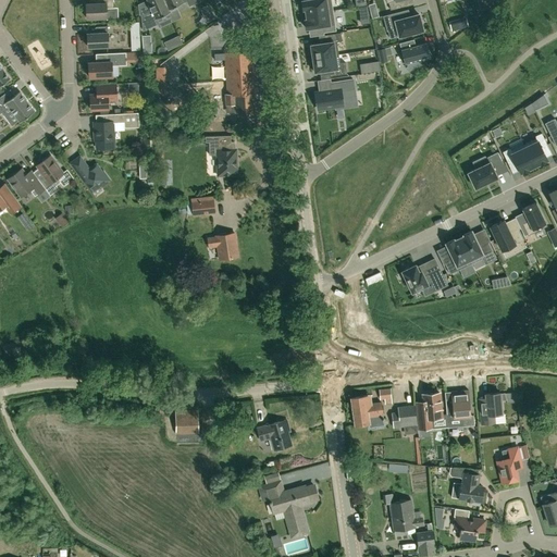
[(107,9),(113,9),(112,0),(98,0),(98,3),(86,3),(86,19),(107,17),(107,9)]
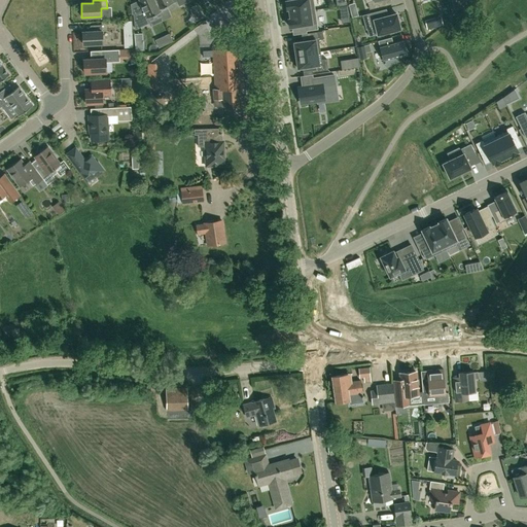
[(161,11),(160,9),(154,0),(138,0),(142,8),(133,12),(135,29),(145,24),(143,20),(161,11)]
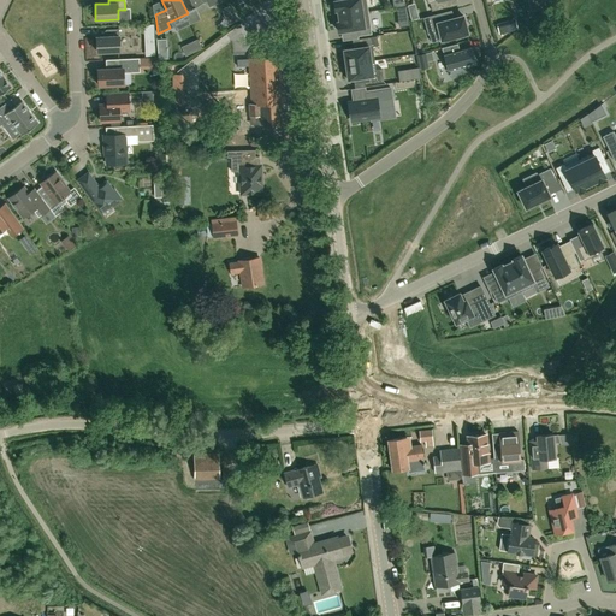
[(181,0),(187,11),(207,1),(209,6),(221,1),(219,0),(181,0)]
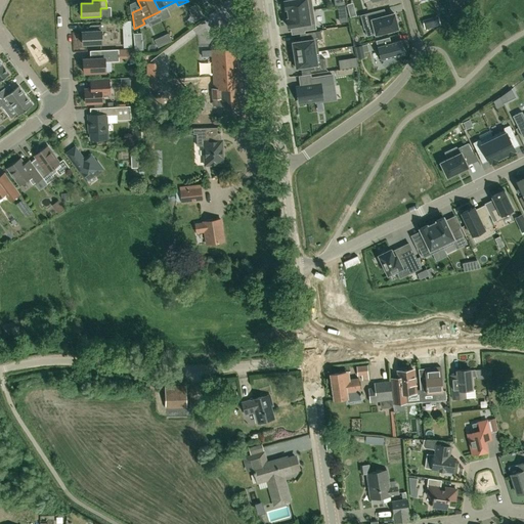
[(288,13),(313,10),(311,0),(289,0),(284,1),(286,9),(287,9),(288,13)]
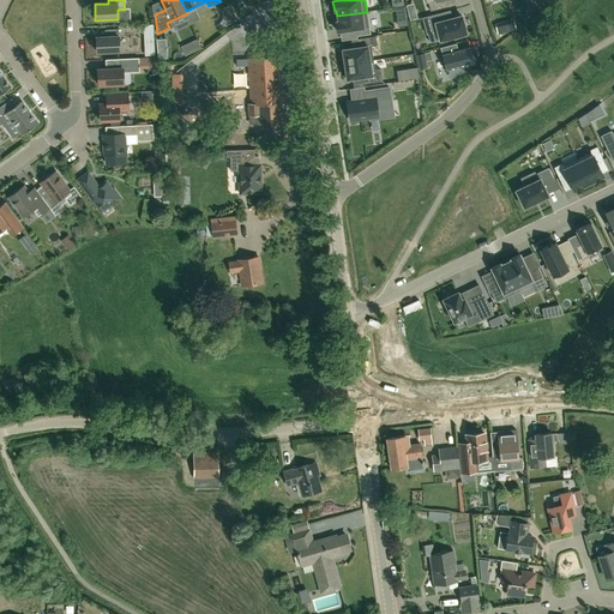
[(432,0),(433,1),(428,2),(431,11),(446,7),(444,0),(432,0)]
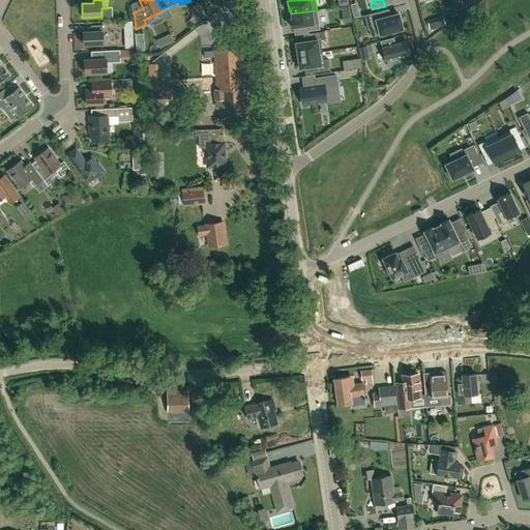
[(192,8),(197,22),(207,18),(197,6),(192,8)]
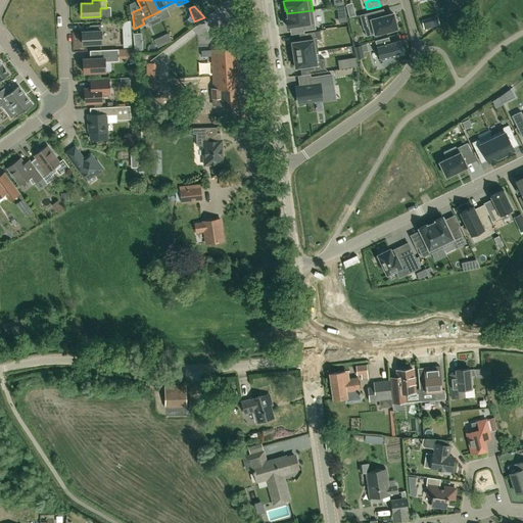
[(316,29),(313,10),(287,13),(288,18),(286,18),(287,27),(302,25),(303,31),(316,29)]
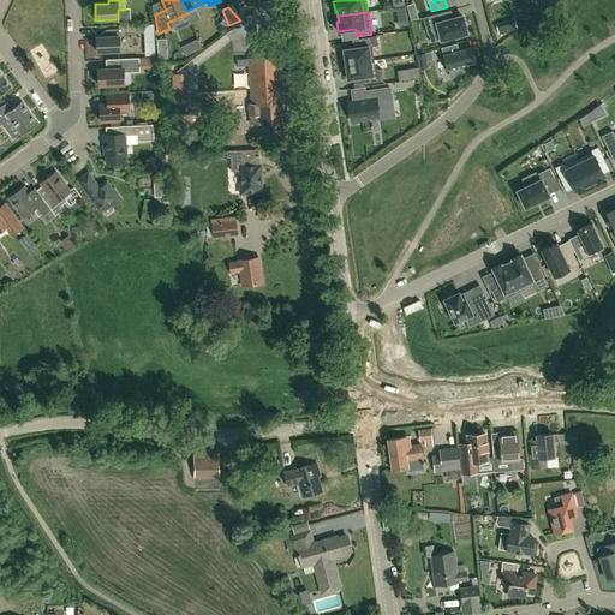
[(439,13),(423,18),(428,34),(429,34),(439,31),(441,40),(441,41),(467,34),(463,16),(449,19),(441,22),(439,13)]
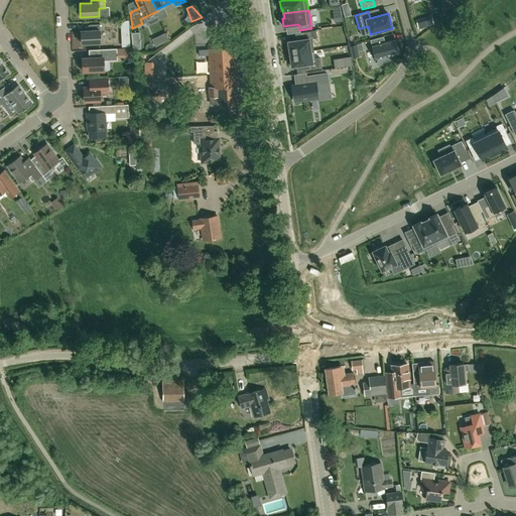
[(424,19),(416,21),(418,28),(426,26),(424,19)]
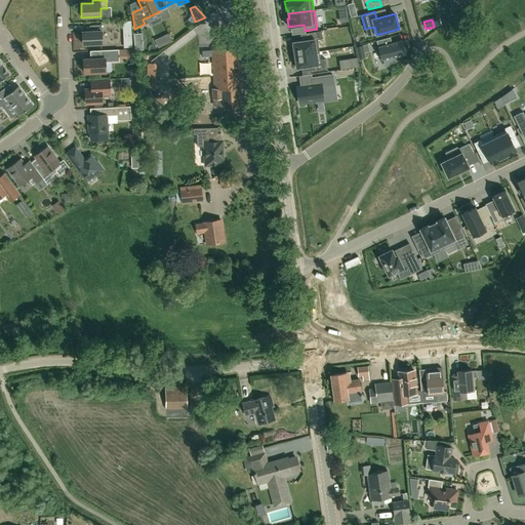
[(103,43),(102,31),(102,25),(90,25),(89,27),(89,30),(87,31),(82,32),(83,44),(103,43)]
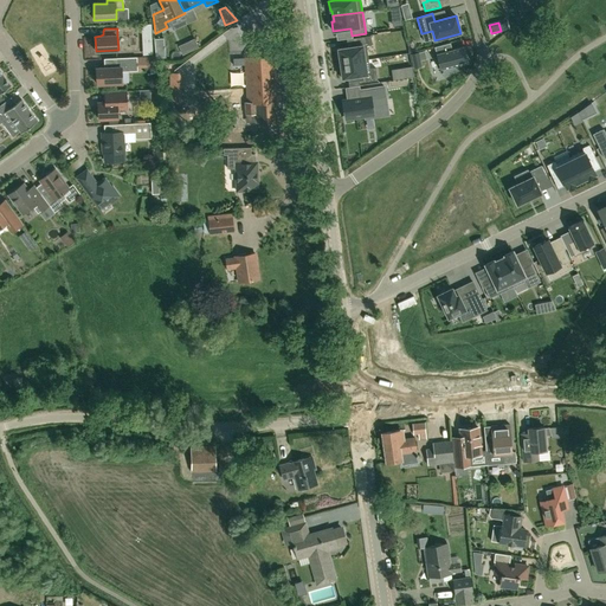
[(339,50),(339,56),(336,57),(337,64),(368,59),(367,45),(372,45),(371,36),(354,38),(355,46),(348,47),(339,49),(337,49),(337,50),(339,50)]
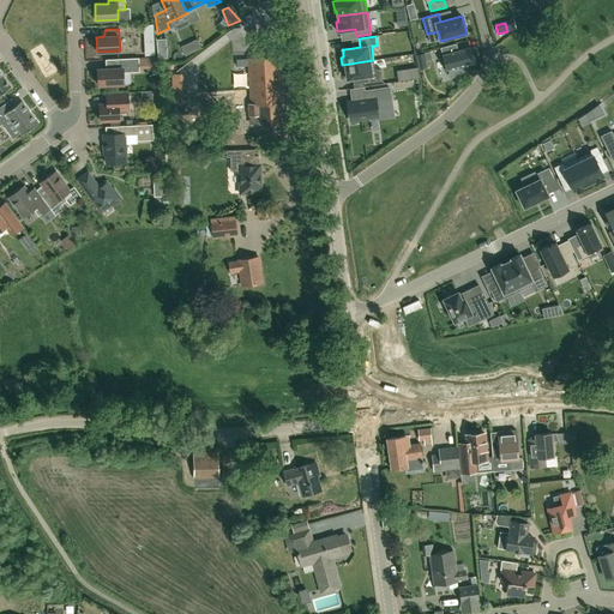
[(168,59),(166,37),(156,38),(157,59),(168,59)]
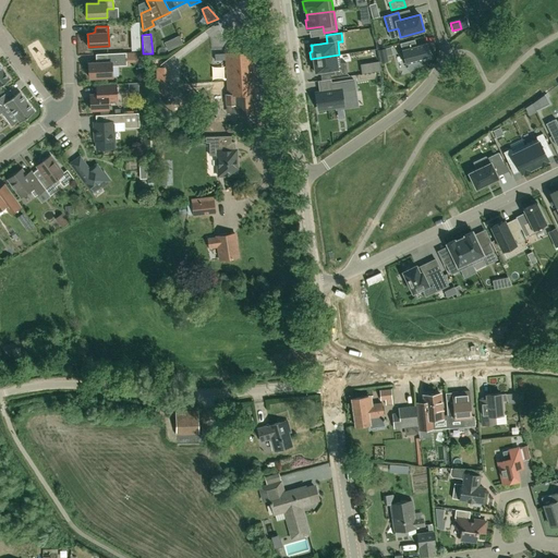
[(179,36),(165,43),(168,50),(183,44),(179,36)]
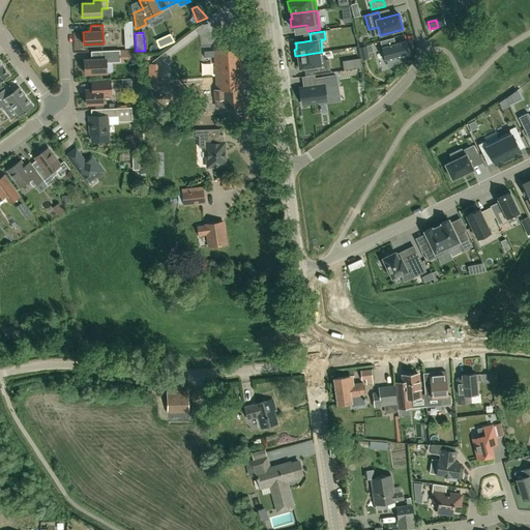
[(409,55),(406,40),(395,43),(393,37),(380,41),(385,61),(409,55)]
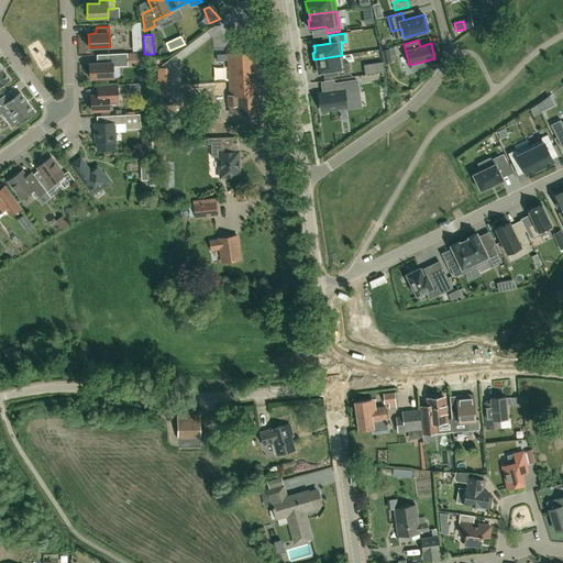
[(390,56),(396,55),(395,47),(382,51),(385,63),(392,62),(390,56)]
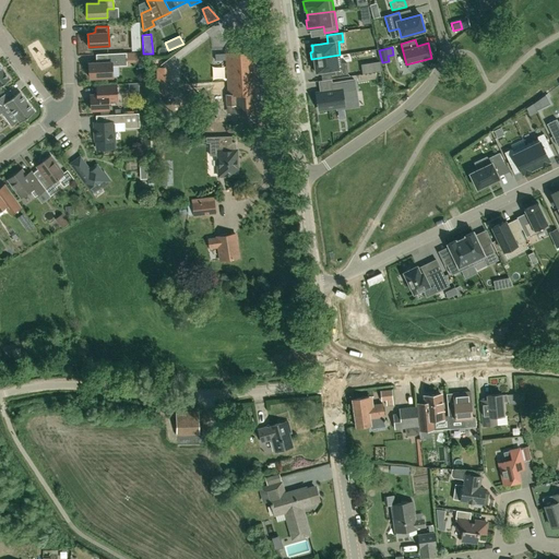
[(256,94),(258,93),(254,51),(226,54),(228,95),(256,94)]
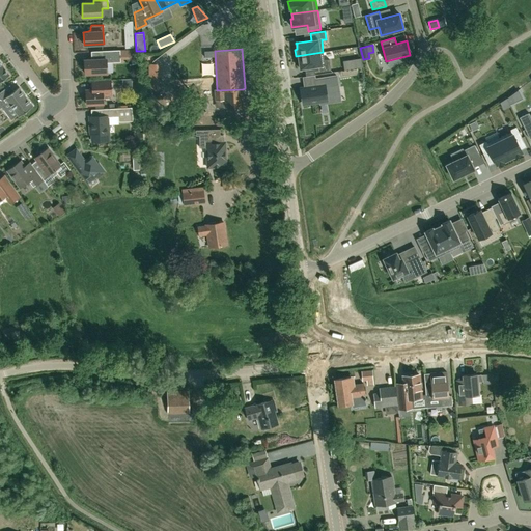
[(85,74),(107,73),(107,63),(120,62),(120,50),(103,51),(103,57),(101,59),(84,60),(85,74)]
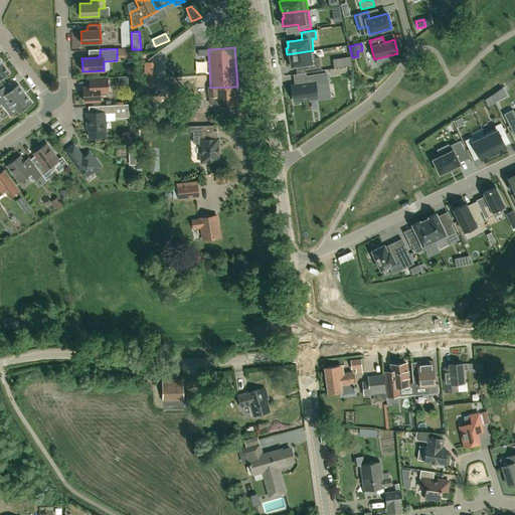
[(287,54),(288,60),(290,60),(291,66),(292,66),(296,66),(304,64),(305,70),(321,68),(319,57),(314,58),(313,50),(287,54)]
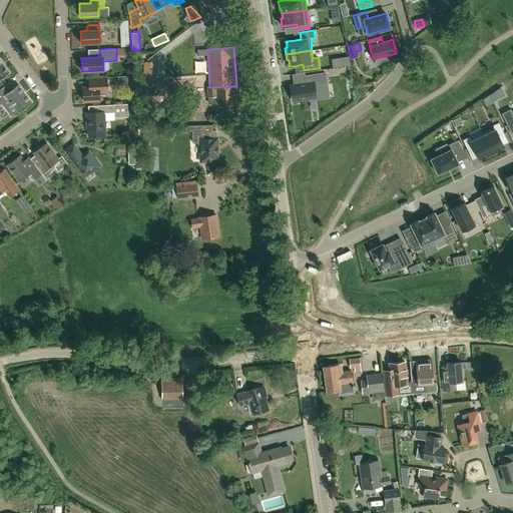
[(349,56),(340,57),(342,66),(350,65),(349,56)]
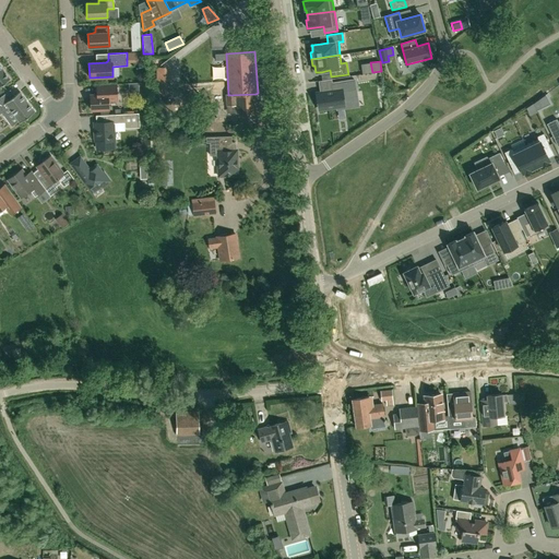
[(0,85),(10,79),(0,66),(0,85)]
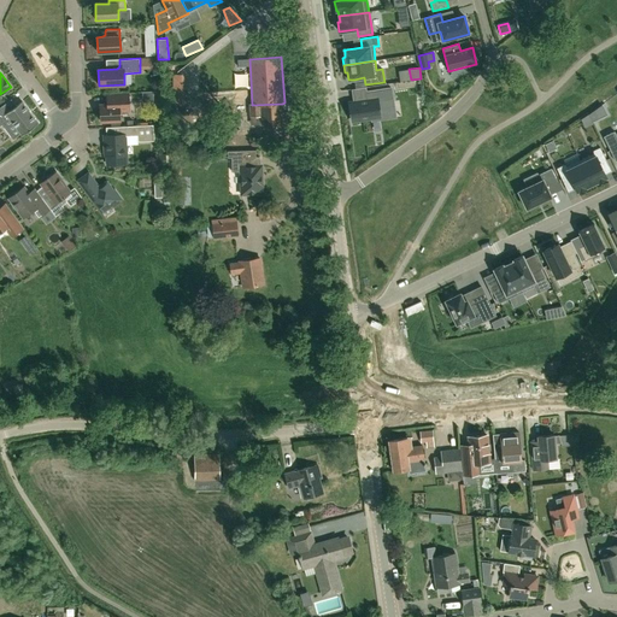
[(354,101),(350,101),(352,119),(370,117),(380,116),(378,109),(394,106),(391,87),(365,90),(366,99),(354,101)]
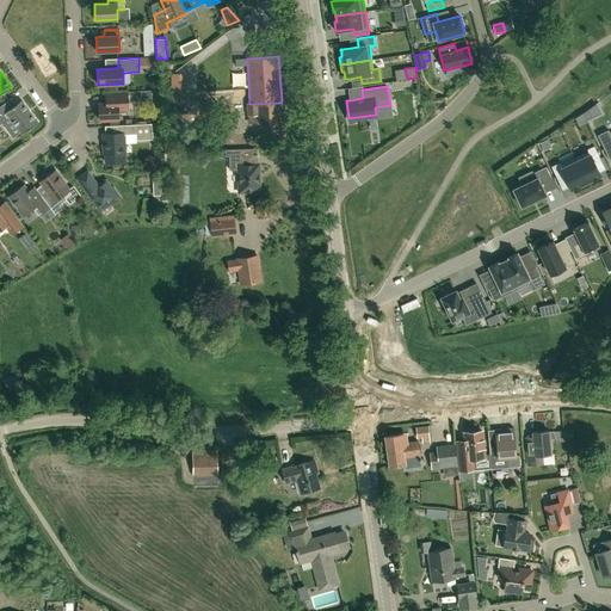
[(118,110),(128,110),(127,92),(106,92),(106,103),(99,104),(99,121),(118,119),(118,110)]
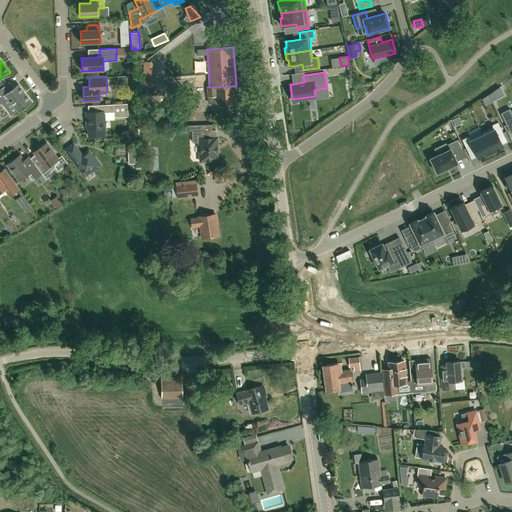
[(0,104),(1,103),(8,98),(17,111),(18,112),(32,102),(18,84),(13,88),(6,93),(2,88),(0,88),(0,104)]
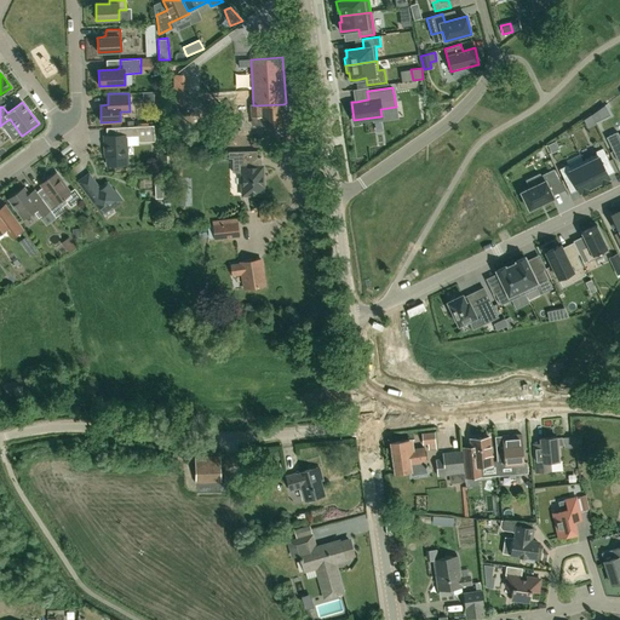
[(283,104),(253,105),(251,105),(252,118),(263,116),(263,126),(285,125),(283,104)]
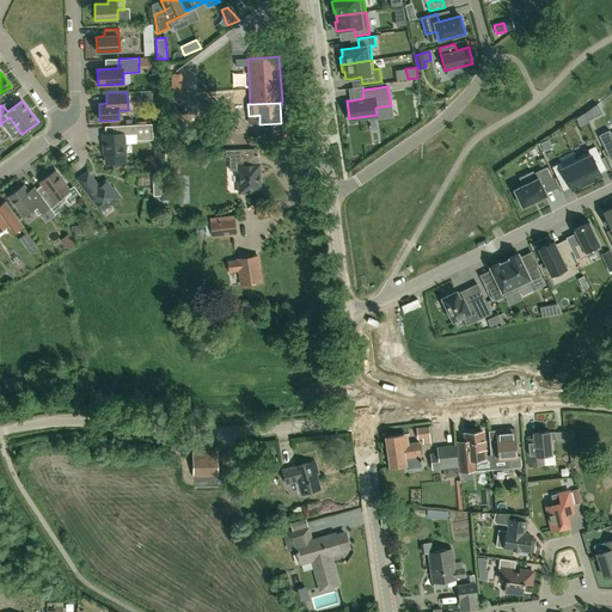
[(588,120),(601,114),(597,104),(585,114),(588,120)]
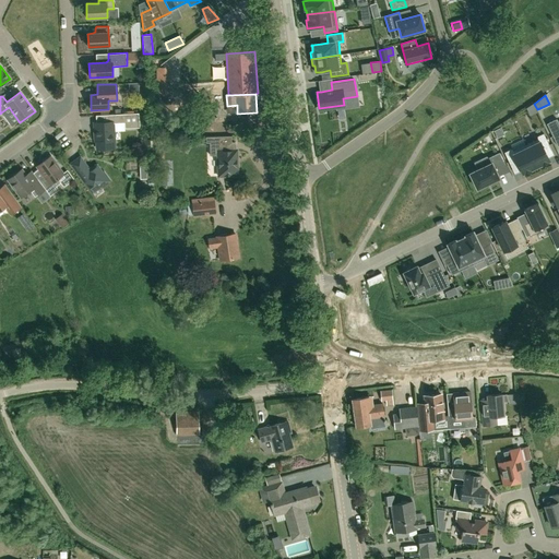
[(125,129),(140,128),(139,114),(107,115),(107,122),(94,122),(95,141),(96,140),(97,149),(115,149),(114,123),(125,122),(125,129)]
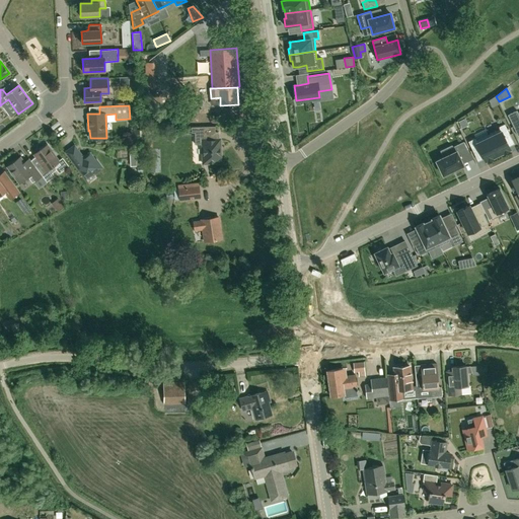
[(518,115),(517,110),(508,115),(514,128),(518,125),(518,115)]
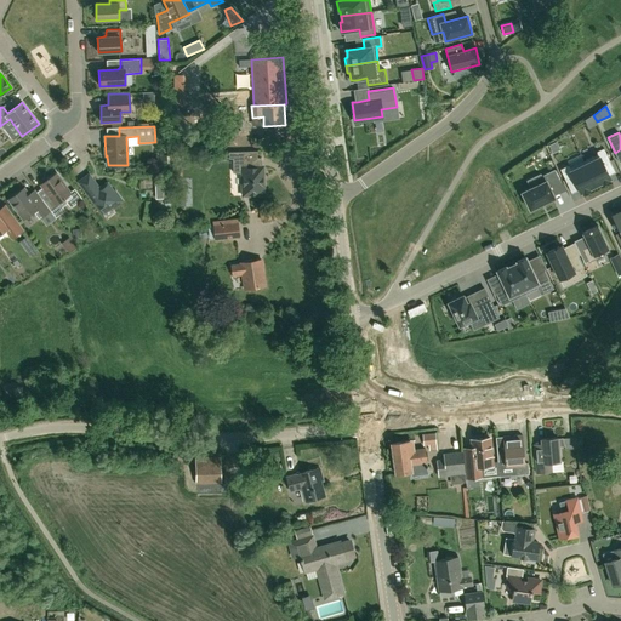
[(609,180),(610,178),(604,165),(610,161),(604,148),(597,152),(598,154),(584,161),(596,186),(602,183),(609,180)]
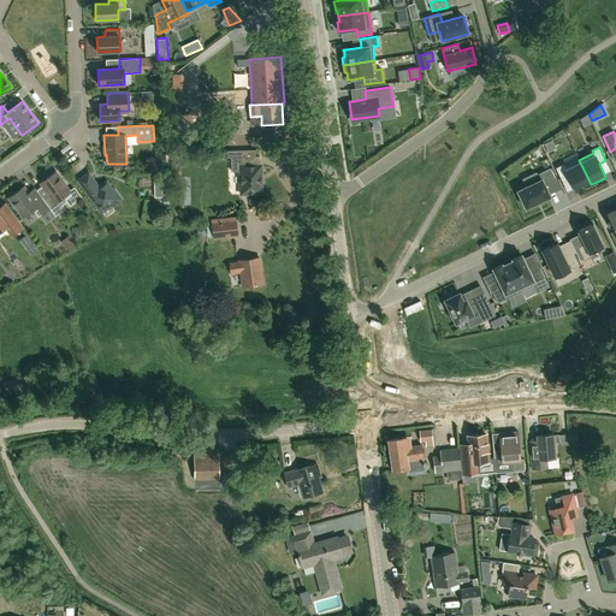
[(254,149),(231,150),(231,171),(240,171),(241,195),(262,194),(261,165),(256,165),(256,157),(255,157),(254,149)]
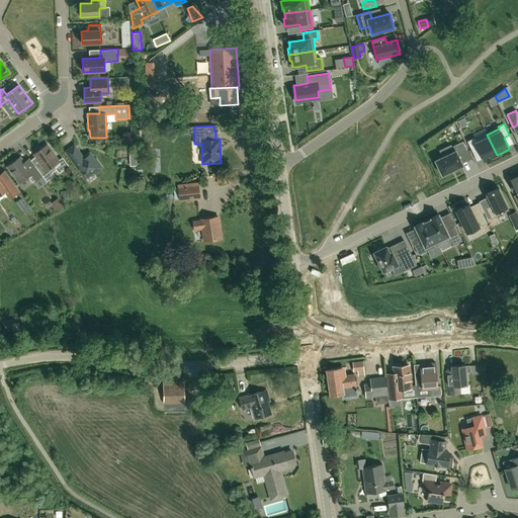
[(467,142),(472,152),(479,149),(485,161),(486,160),(486,161),(492,158),(497,155),(487,135),(476,140),(475,138),(467,142)]
